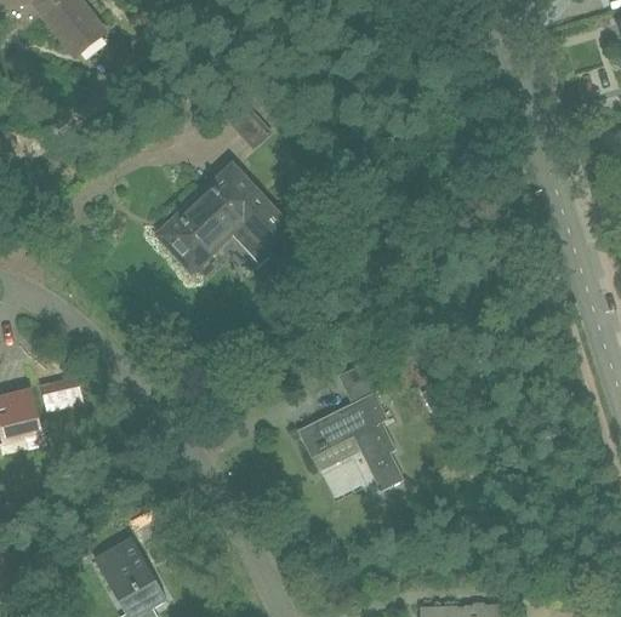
[(106,32),(79,0),(0,0),(1,7),(36,3),(43,10),(40,12),(77,56),(106,32)]
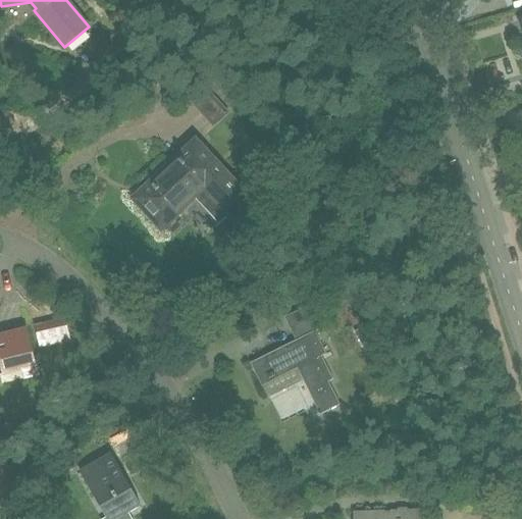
[(249,196),(198,140),(136,197),(162,225),(197,194),(221,220),(229,212),(230,213),(249,196)]
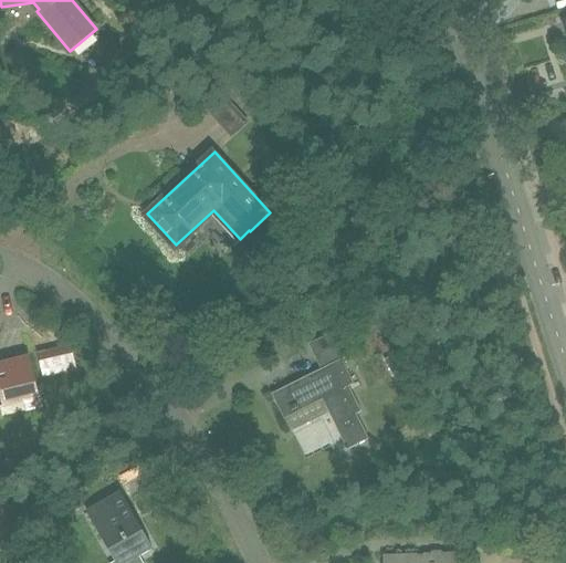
[(320,366),(272,389),(284,415),(322,397),(346,447),(368,437),(356,410),(360,408),(348,383),(354,381),(342,355),(345,354),(334,330),(308,342),(320,366)]
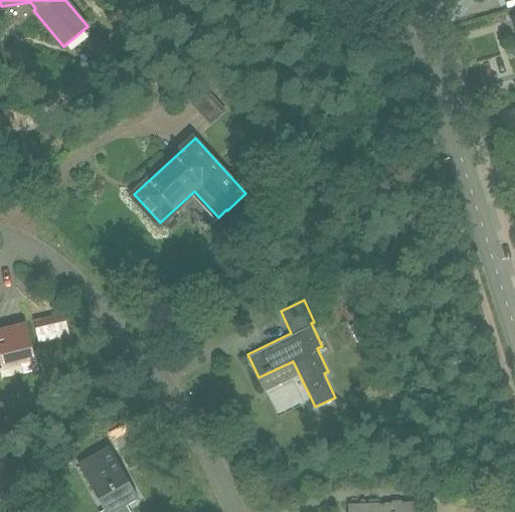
[(38,341),(65,334),(60,313),(33,319),(38,341)]
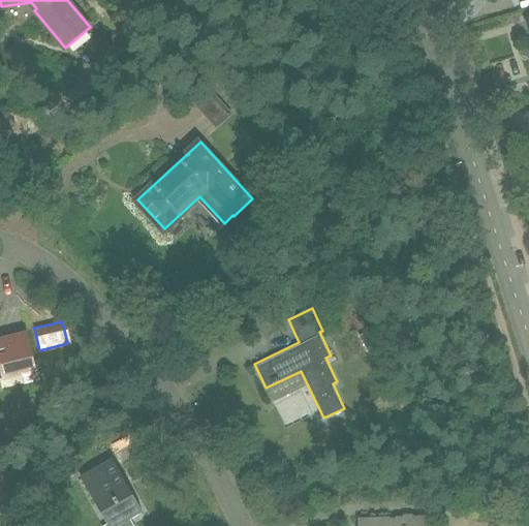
[(367,347),(380,340),(372,327),(360,334),(367,347)]
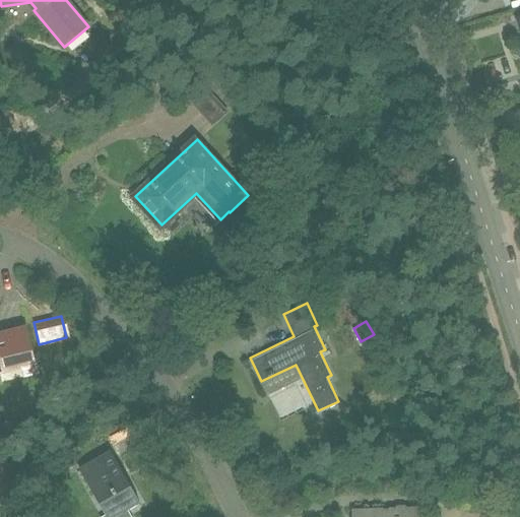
[(39,370),(27,325),(0,331),(0,370),(23,365),(25,373),(39,370)]
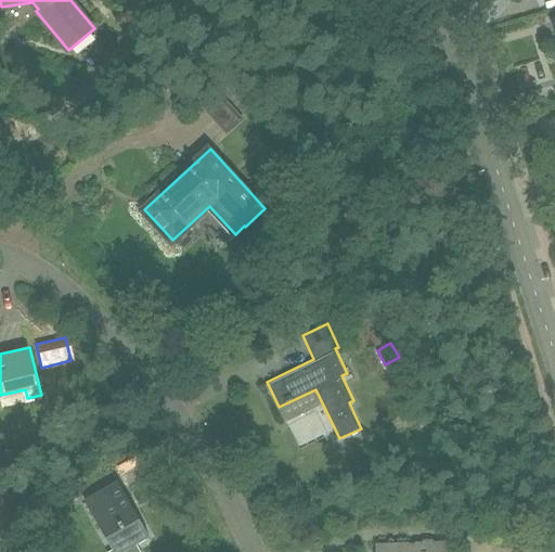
[(114,551),(118,551),(150,535),(118,479),(85,498),(114,551)]
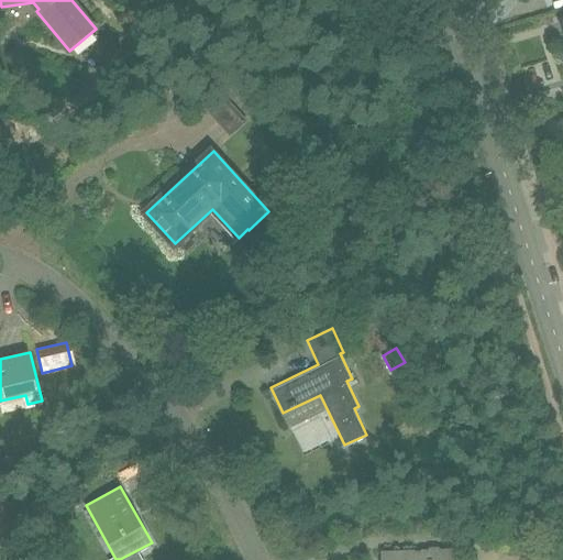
[(454,559),(454,549),(381,551),(381,559),(454,559)]
